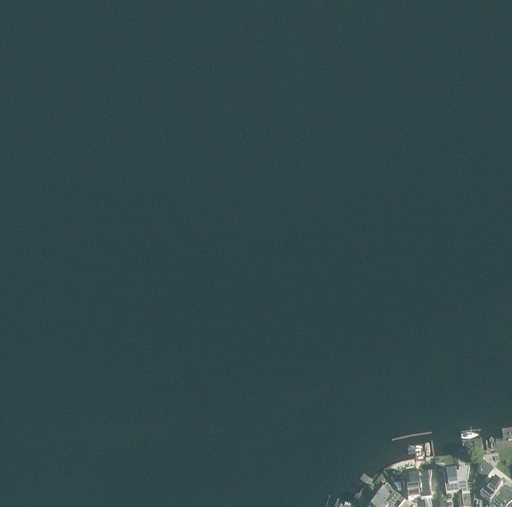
[(482,456),(476,484),(478,485),(493,465),(482,456)]
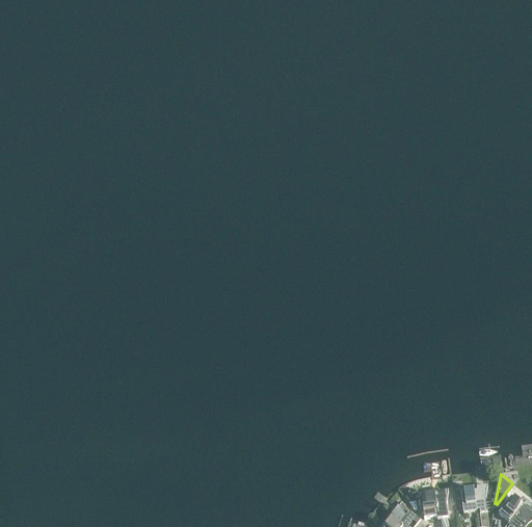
[(461,480),(453,481),(456,507),(463,507),(463,509),(477,508),(476,506),(479,506),(480,510),(487,509),(485,496),(487,482),(477,484),(477,488),(474,488),(474,486),(462,489),(461,480)]
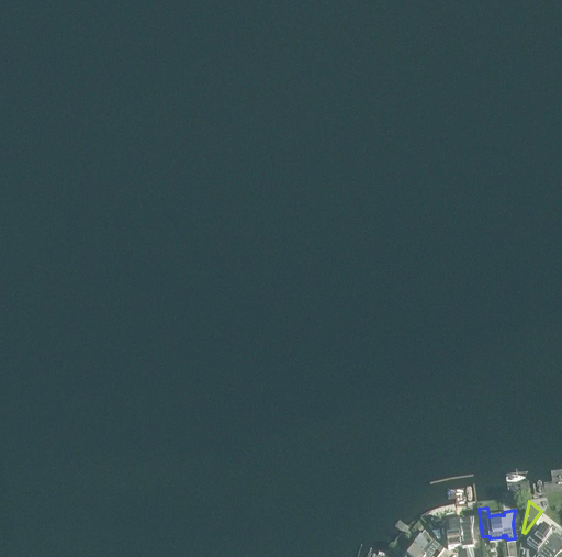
[(473,515),(445,519),(448,544),(462,543),(462,545),(473,544),(472,530),(473,515)]
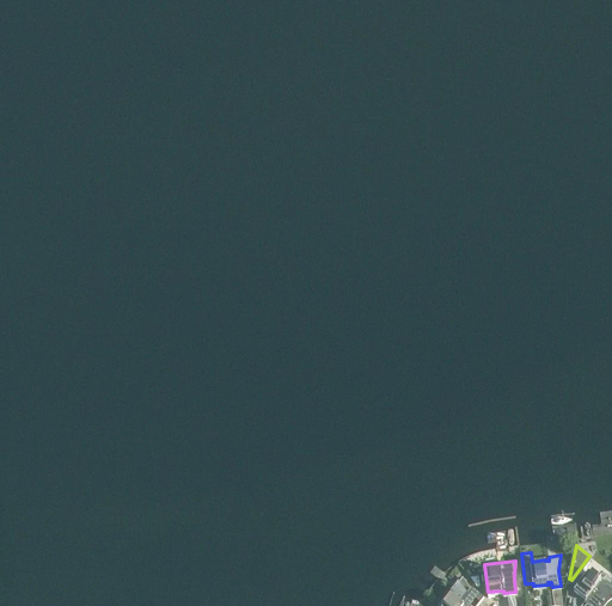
[(589,567),(574,586),(586,595),(587,594),(589,597),(587,600),(593,605),(600,605),(607,598),(611,594),(611,570),(611,569),(603,580),(600,577),(601,576),(589,567)]
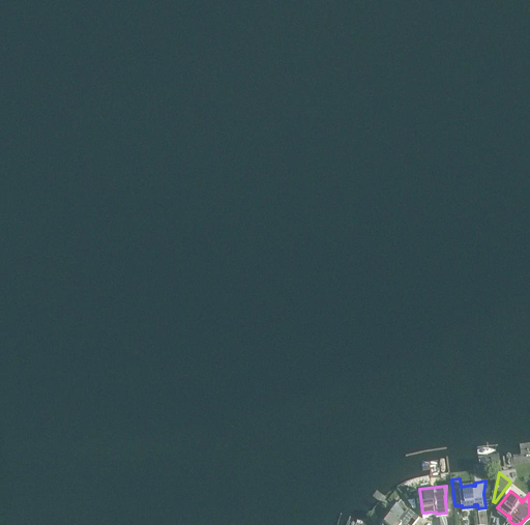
[(383,524),(382,524),(383,524),(406,524),(408,523),(409,524),(411,524),(419,516),(409,507),(401,497),(390,509),(388,508),(379,521),(383,524)]
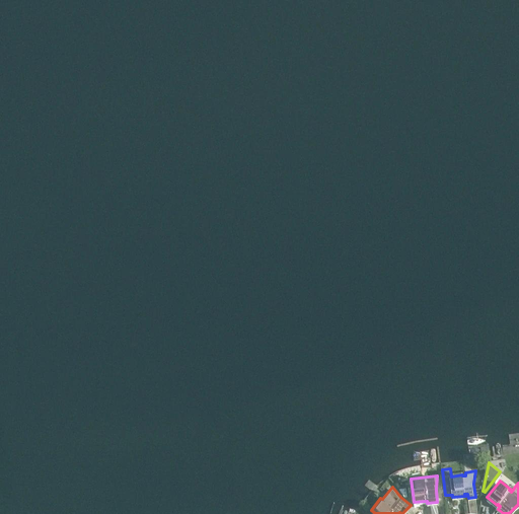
All buildings are outlined.
